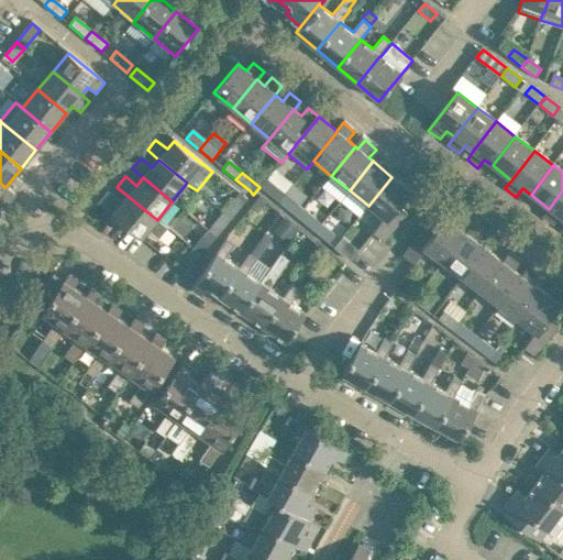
[(411,193),(392,177),(368,206),(385,219),(373,234),(384,243),(407,215),(398,208),(411,193)]
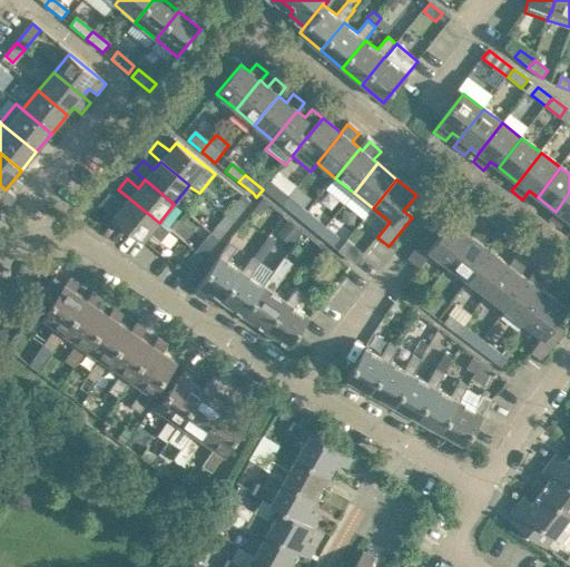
[(0,203),(7,208),(16,197),(6,189),(5,189),(0,185),(0,203)]
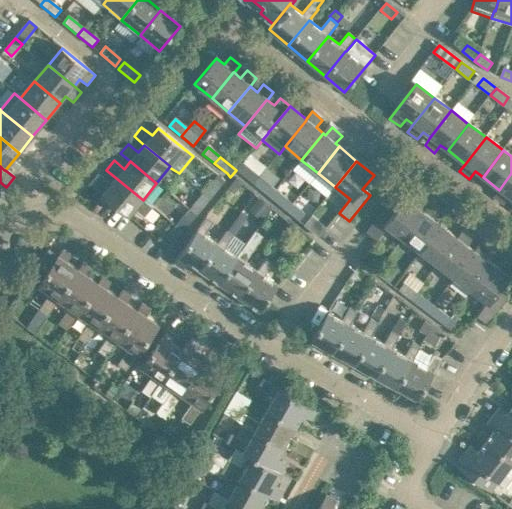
[(253,185),(259,178),(257,177),(246,168),(241,175),(253,185)]
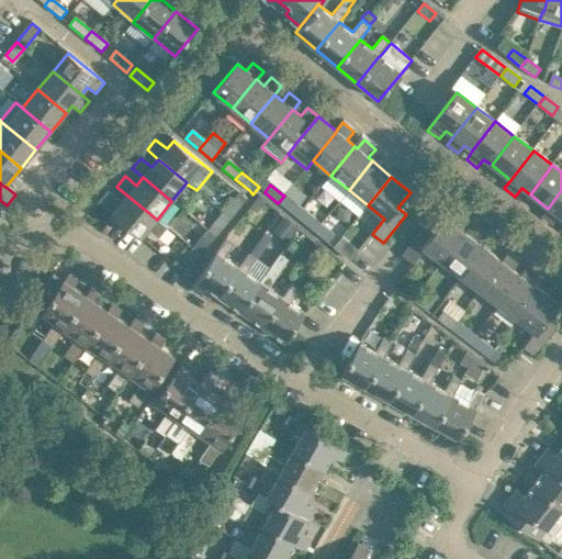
[(284,196),(278,203),(296,217),(302,211),(298,208),(306,198),(291,185),(282,194),(284,196)]
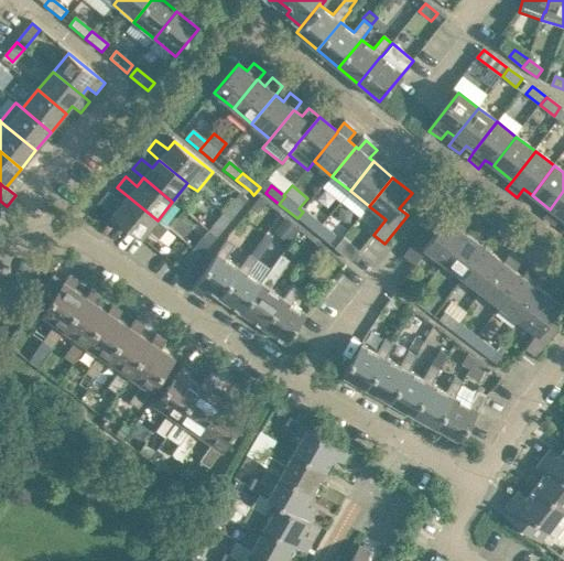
[(563,191),(550,209),(543,217),(554,226),(561,217),(563,219),(563,191)]
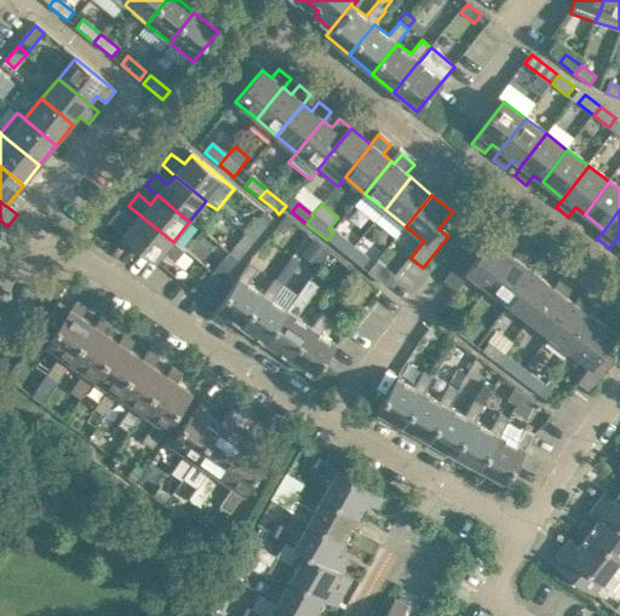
[(185,252),(173,242),(141,216),(135,224),(119,212),(109,224),(155,263),(162,254),(174,264),(185,252)]
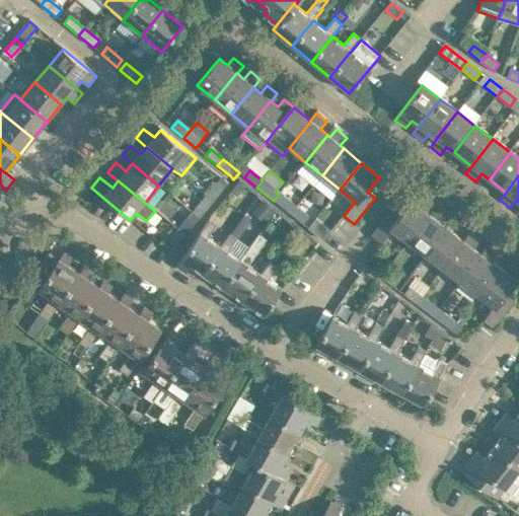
[(214,202),(224,190),(223,189),(226,185),(221,179),(217,185),(213,181),(202,194),(206,197),(207,196),(214,202)]
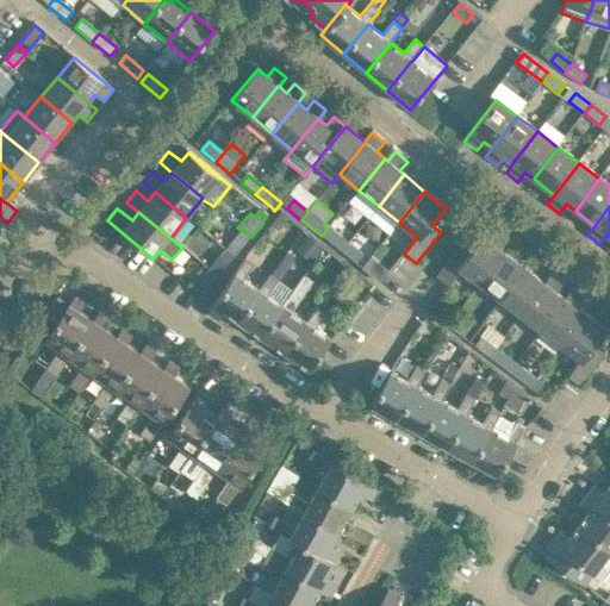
[(348,244),(328,229),(322,236),(341,252),(348,244)]
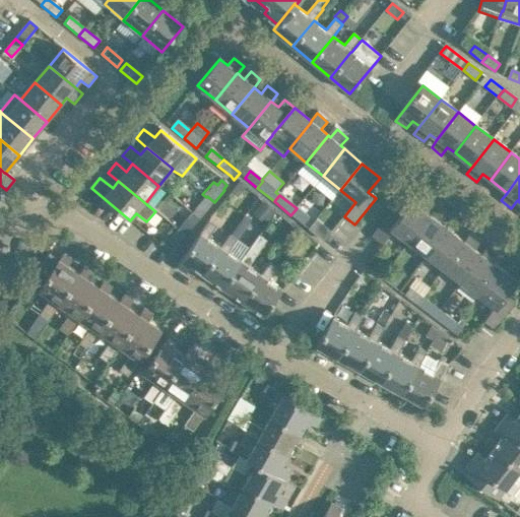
[(214,202),(207,196),(206,197),(197,209),(204,214),(214,202)]
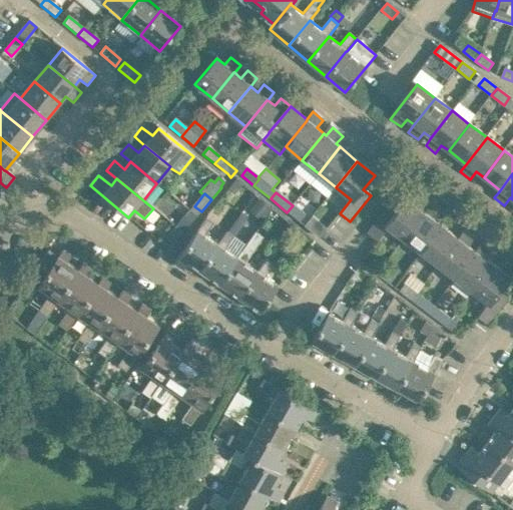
[(260,199),(248,211),(261,222),(271,210),(260,199)]
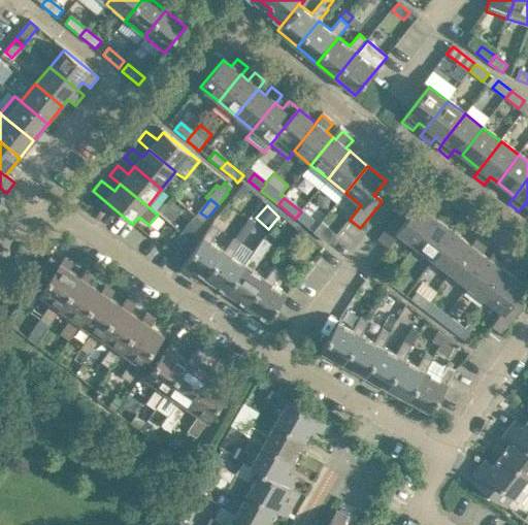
[(399,235),(415,247),(436,219),(418,205),(406,220),(398,215),(377,241),(389,249),(399,235)]
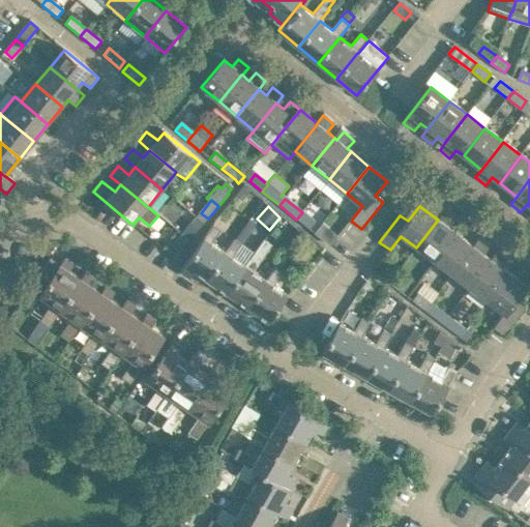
[(445,210),(438,220),(416,247),(435,261),(455,233),(448,228),(455,218),(445,210)]
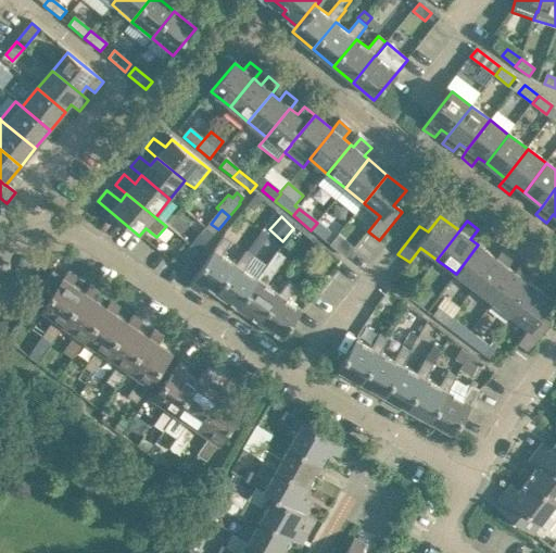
[(330,234),(317,223),(311,230),(325,241),(330,234)]
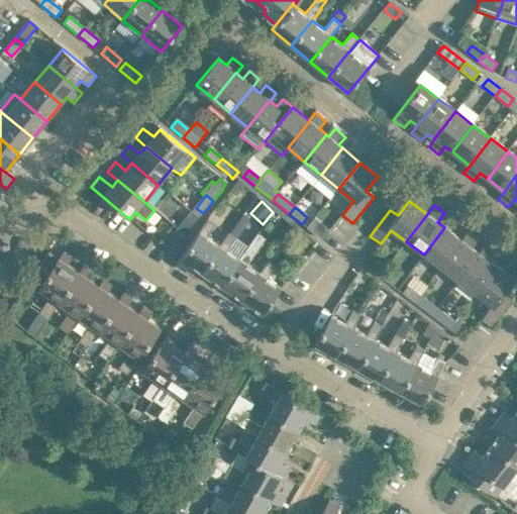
[(188,217),(178,229),(185,235),(195,223),(188,217)]
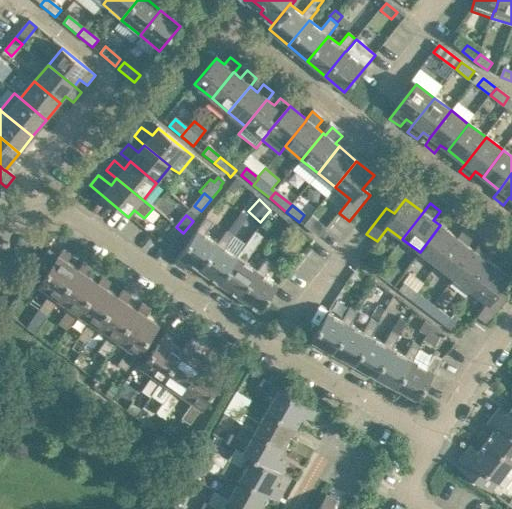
[(188,263),(199,271),(218,244),(205,235),(214,223),(206,218),(174,264),(183,270),(188,263)]
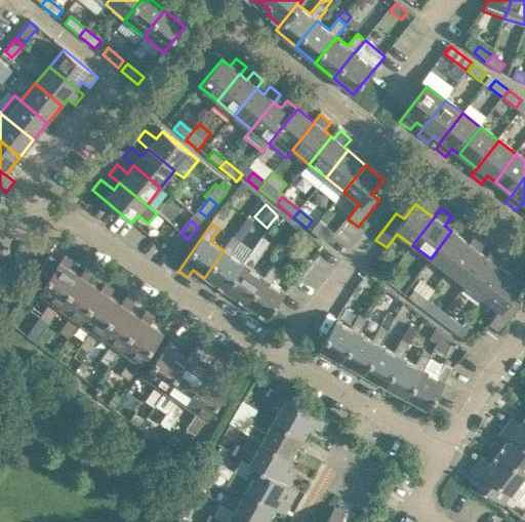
[(314,233),(330,242),(335,233),(319,224),(314,233)]
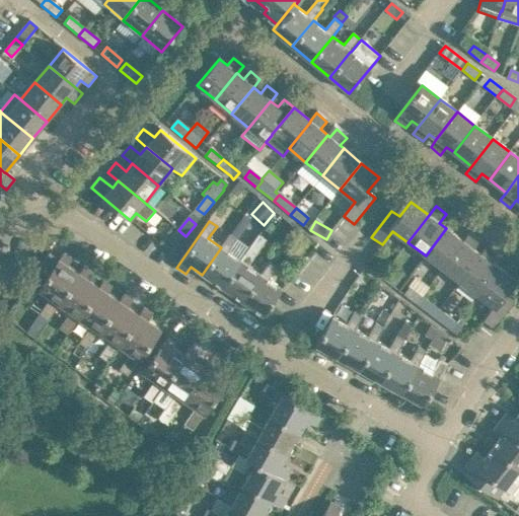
[(463,241),(446,228),(426,255),(443,269),(464,241),(463,241)]
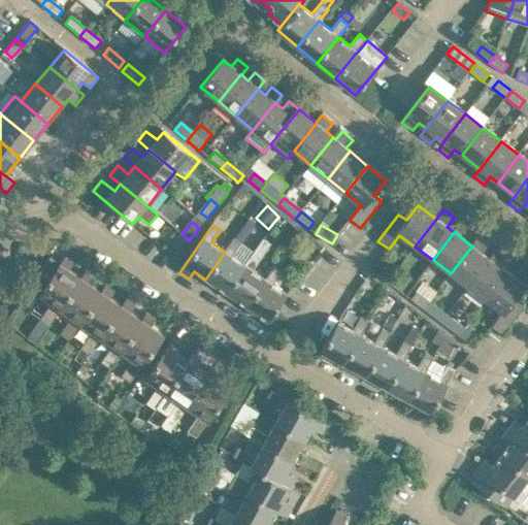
[(178,253),(189,240),(182,234),(171,247),(178,253)]
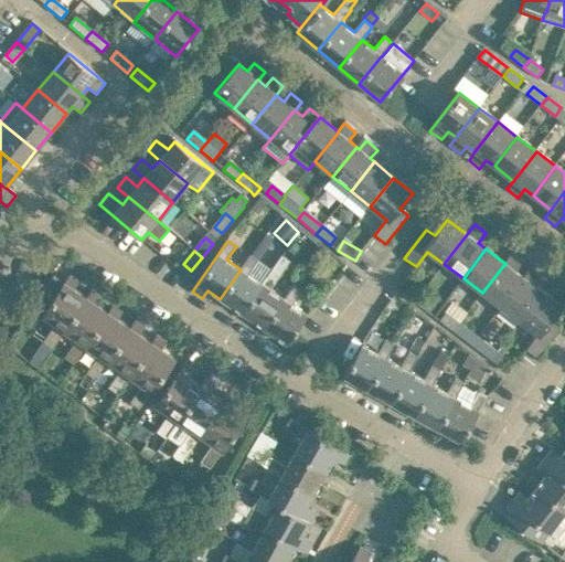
[(522,263),(511,254),(504,263),(505,263),(482,293),(501,307),(524,278),(523,277),(515,272),(522,263)]
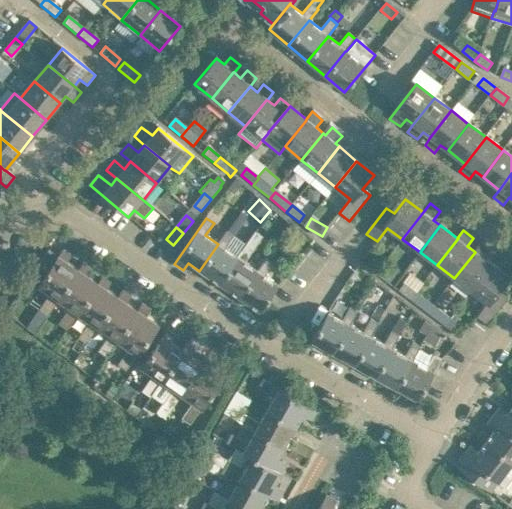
[(226,232),(218,244),(199,271),(219,285),(238,258),(237,258),(225,249),(234,237),(226,232)]
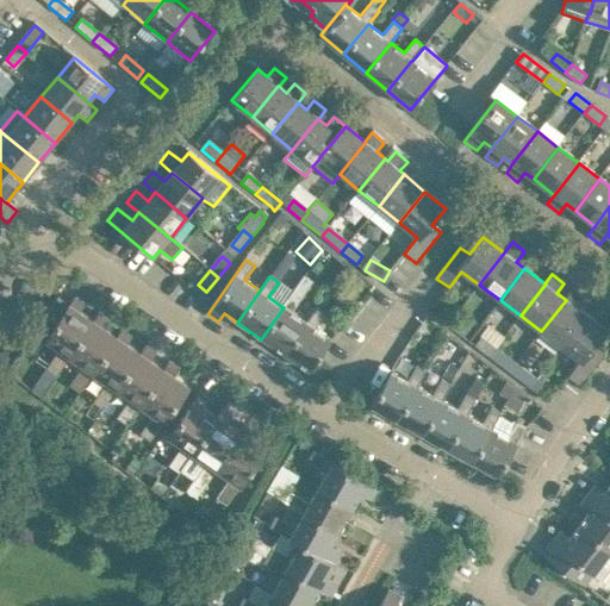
[(304,276),(293,292),(282,307),(284,307),(261,339),(285,355),(306,324),(292,313),(313,283),(304,276)]
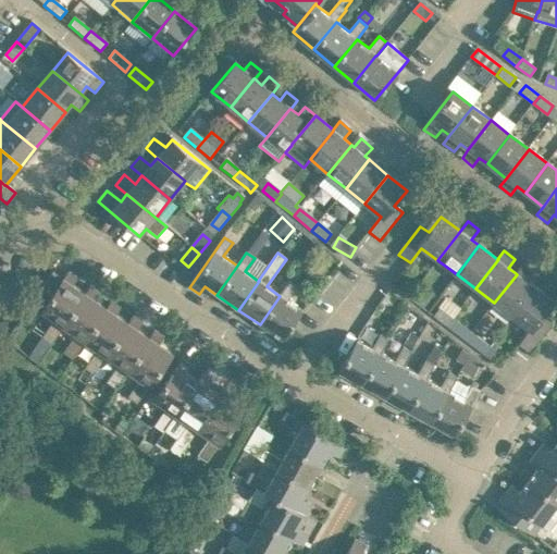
[(494,303),(512,317),(535,288),(527,282),(533,273),(522,266),(516,273),(517,274),(494,303)]
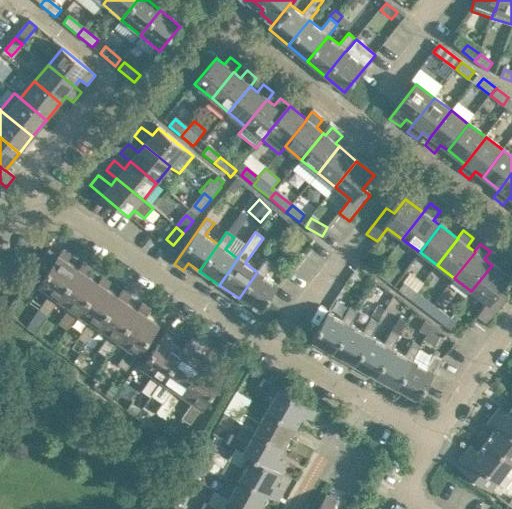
[(39,311),(47,317),(58,301),(57,300),(78,270),(66,262),(71,256),(62,250),(38,286),(50,295),(39,311)]
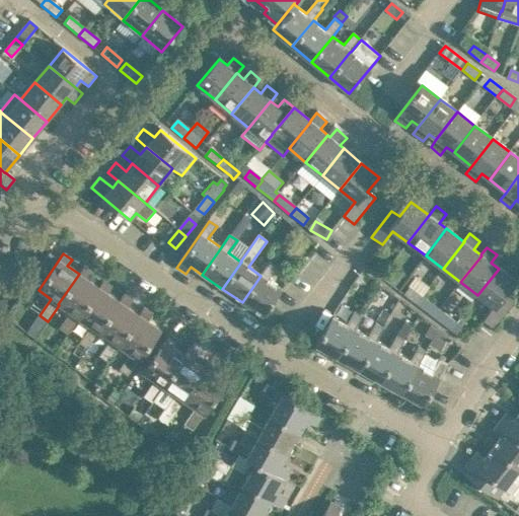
[(261,276),(242,302),(264,317),(282,290),(269,281),(277,268),(270,263),(261,276)]
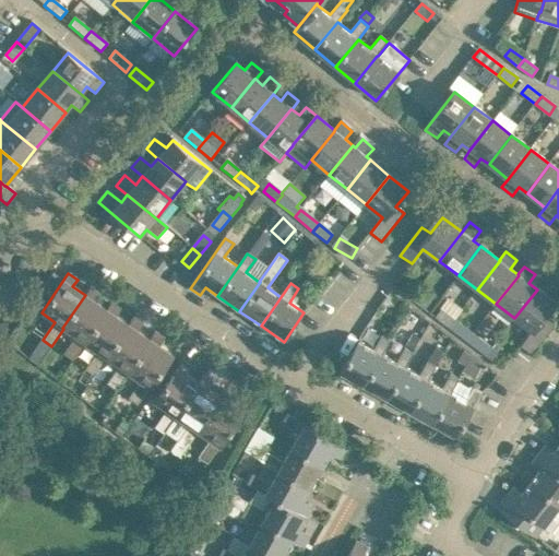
[(64,356),(73,362),(86,344),(84,343),(107,310),(94,302),(99,295),(90,288),(85,295),(62,328),(63,329),(76,338),(64,356)]
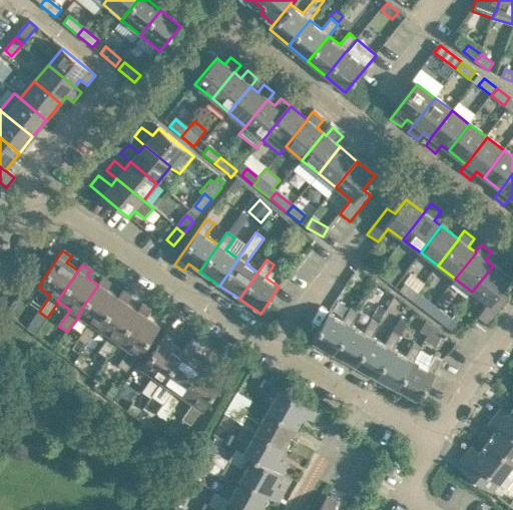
[(390,266),(386,271),(382,268),(377,275),(390,285),(395,278),(394,277),(398,272),(390,266)]
